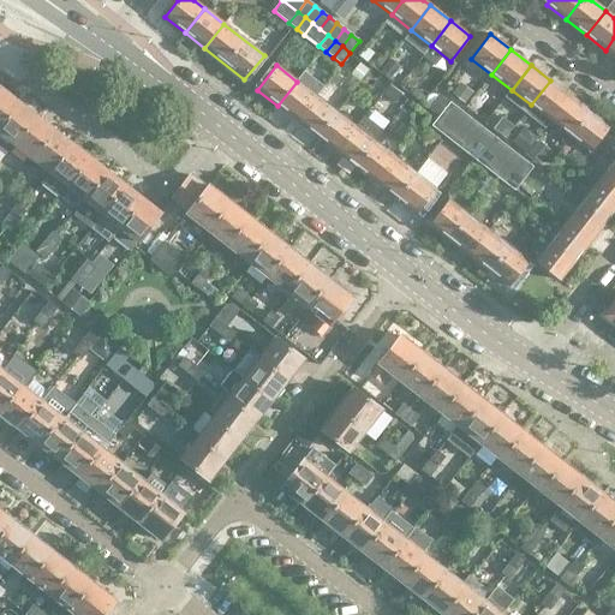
[(550,120),(569,96),(550,81),(531,105),(550,120)]
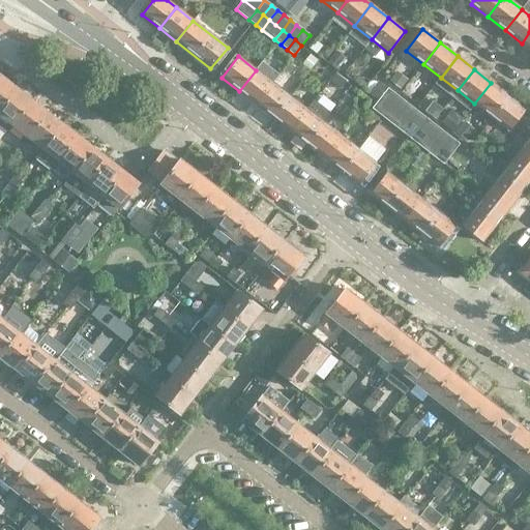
[(257,105),(273,83),(256,70),(239,91),(257,105)]
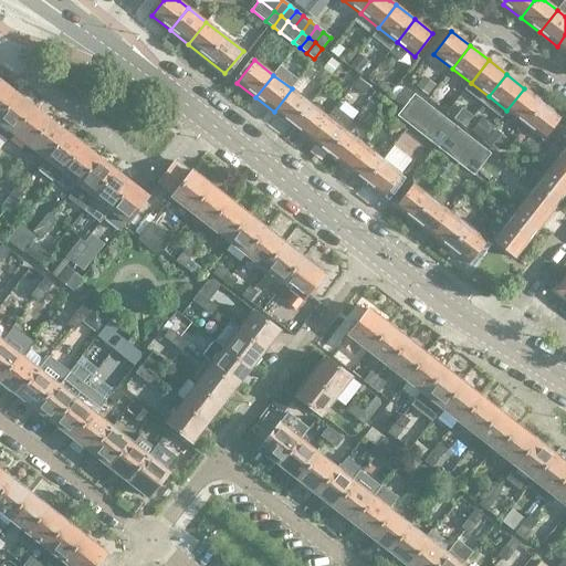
[(0,116),(18,94),(2,81),(0,83),(0,116)]
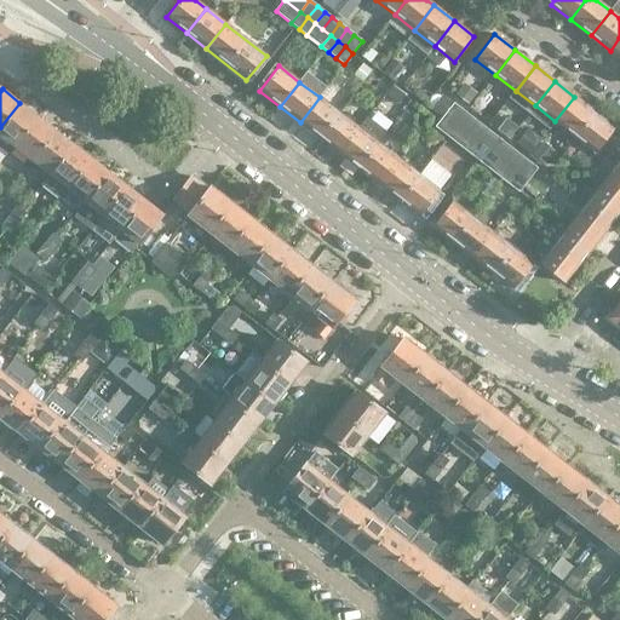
[(320,138),(339,113),(320,97),(300,122),(320,138)]
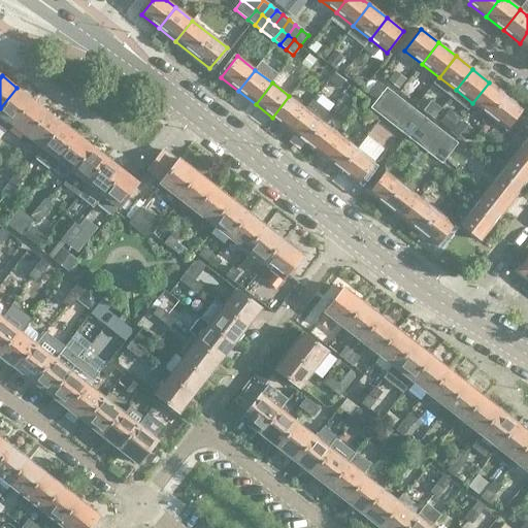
[(490,117),(506,96),(489,83),(472,103),(490,117)]
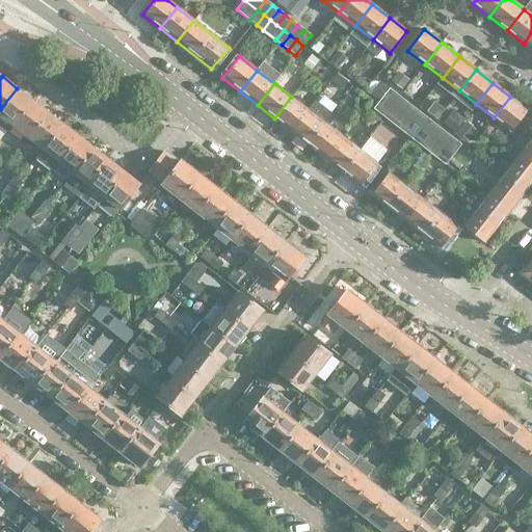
[(0,115),(12,126),(32,100),(17,88),(0,109),(0,115)]
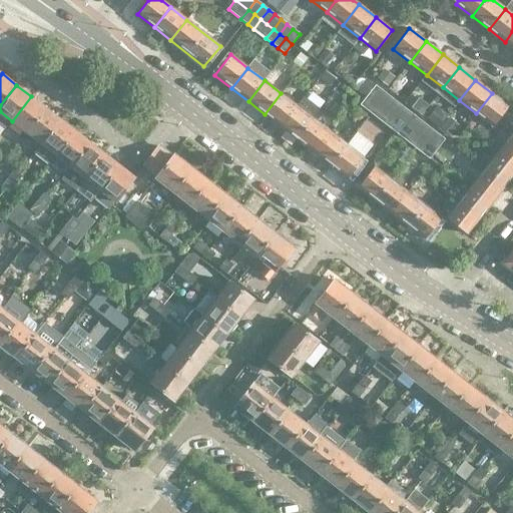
[(375,100),(382,91),(376,86),(368,95),(375,100)]
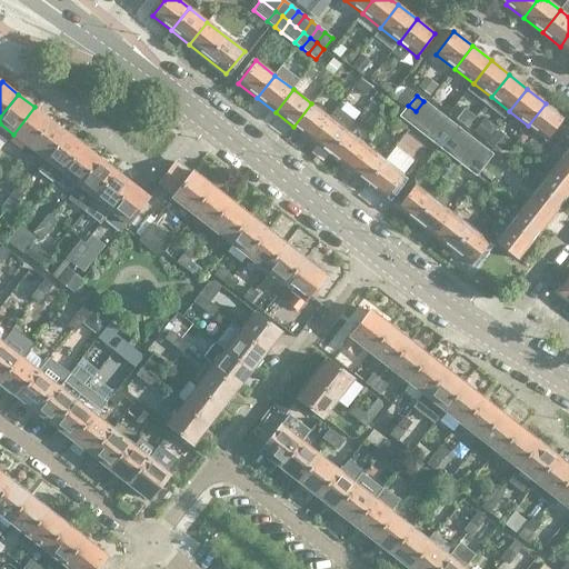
[(422,117),(431,107),(423,101),(416,111),(422,117)]
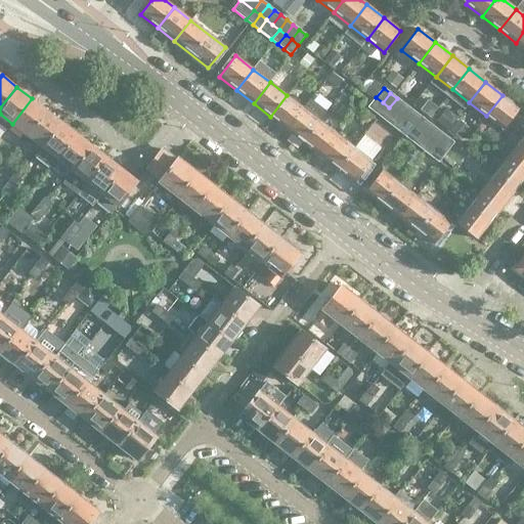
[(288,129),(304,108),(287,95),(270,117),(288,129)]
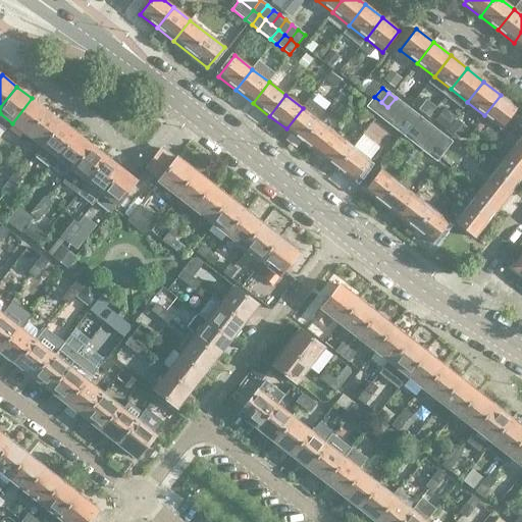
[(502,128),(518,108),(501,95),(484,115),(502,128)]
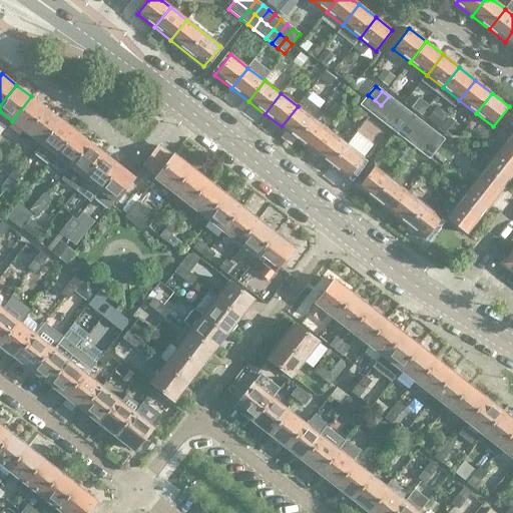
[(368,110),(375,100),(368,95),(361,105),(368,110)]
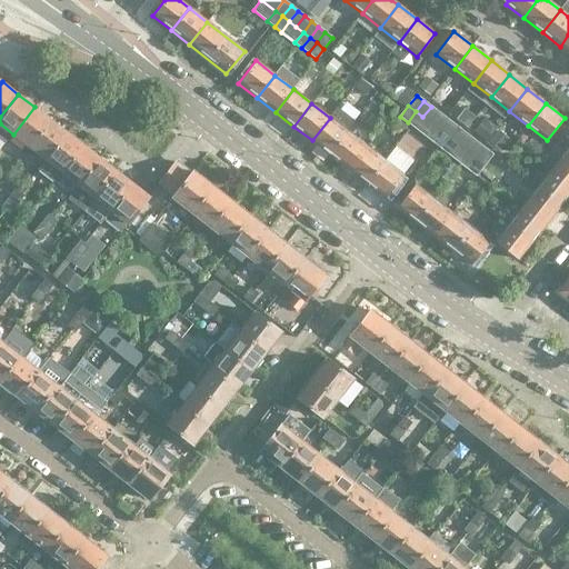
[(29,147),(51,119),(35,107),(13,135),(29,147)]
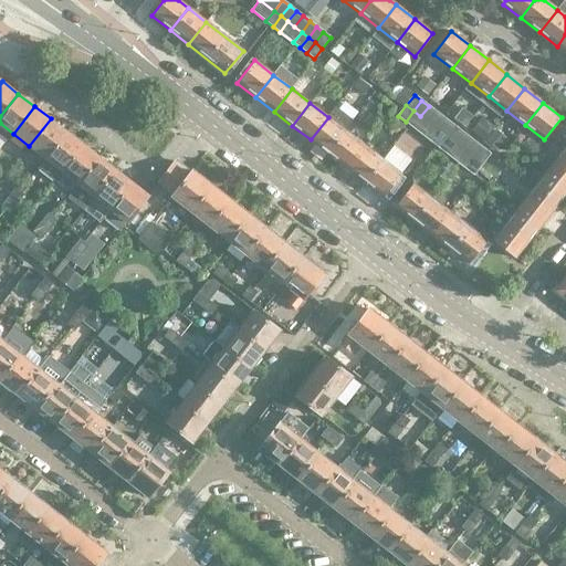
[(427,122),(436,111),(429,106),(420,116),(427,122)]
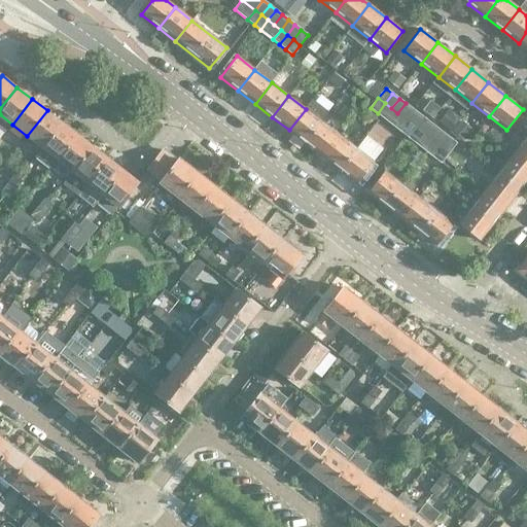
[(432,118),(441,109),(430,101),(423,111),(432,118)]
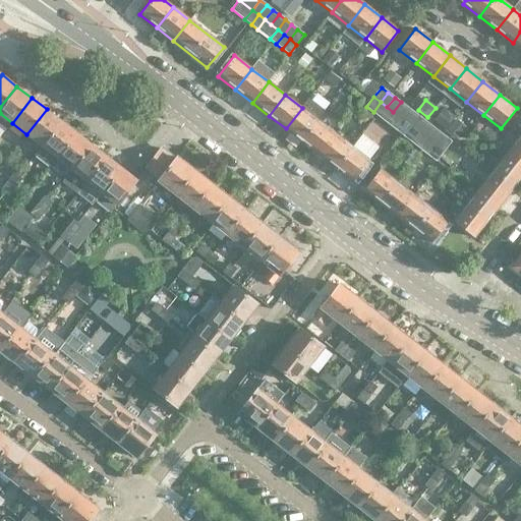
[(380,117),(387,107),(381,102),(373,112),(380,117)]
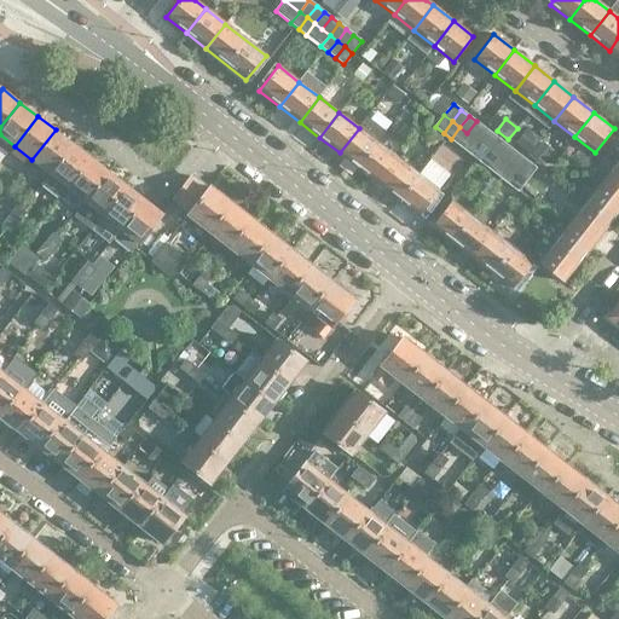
[(475,139),(484,127),(476,121),(467,133),(475,139)]
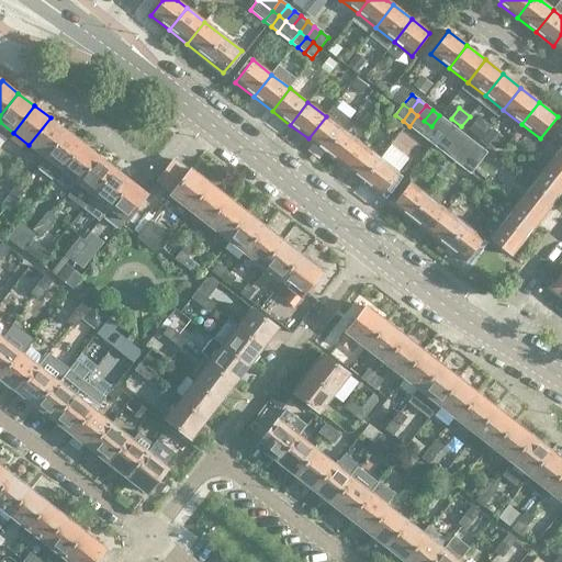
[(416,131),(424,121),(417,115),(409,126),(416,131)]
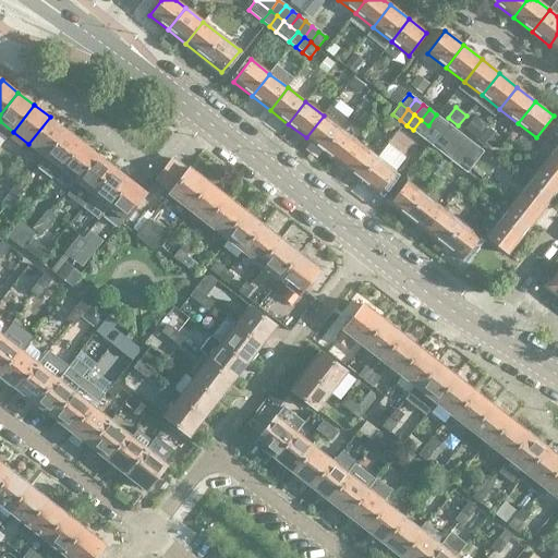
[(435,131),(443,120),(436,114),(428,125),(435,131)]
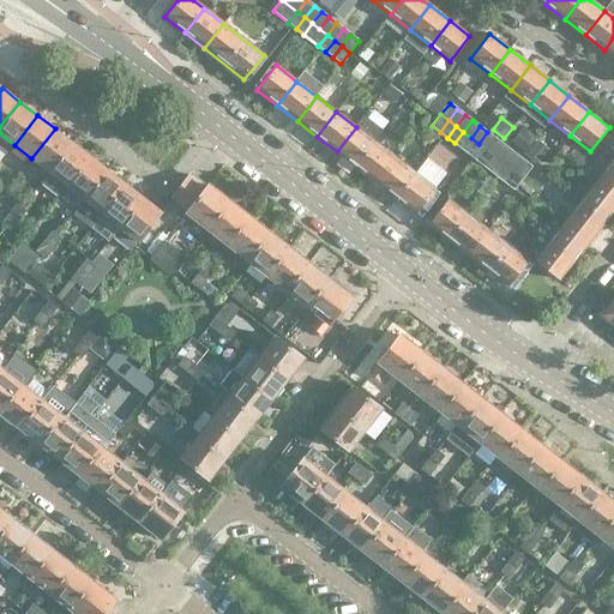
[(356,167),(375,143),(356,127),(337,151),(356,167)]
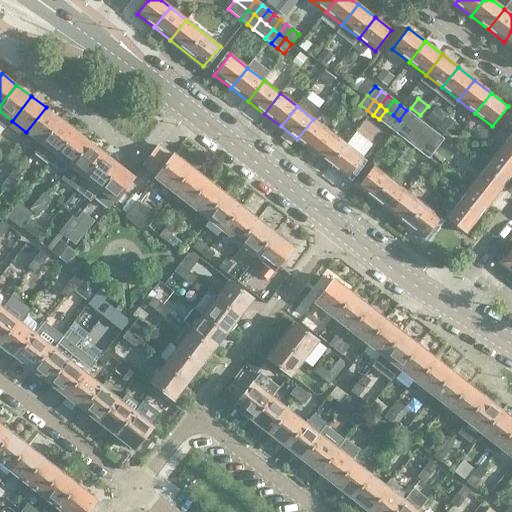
[(41,144),(60,119),(46,107),(26,132),(41,144)]
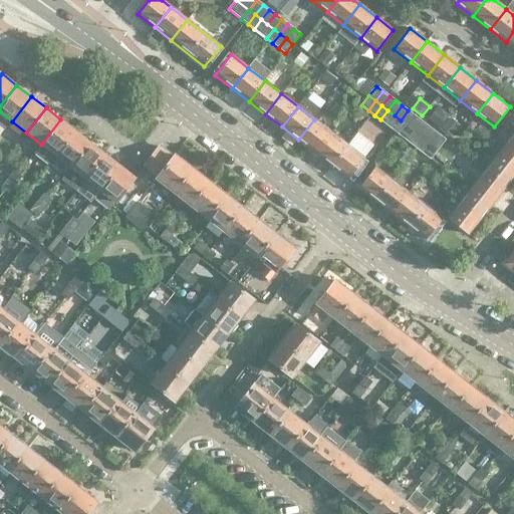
[(387,124),(395,115),(388,110),(380,119),(387,124)]
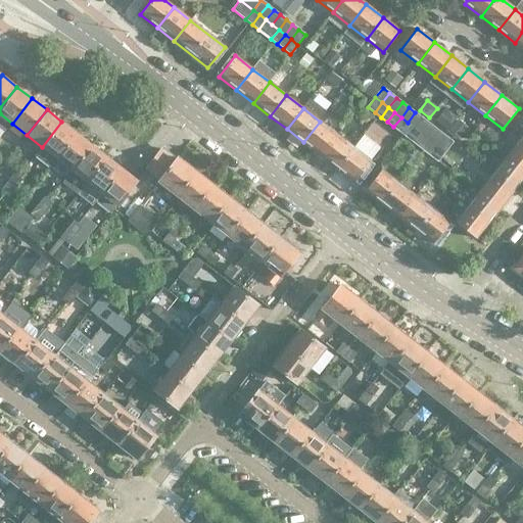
[(414,127),(421,117),(415,112),(408,123),(414,127)]
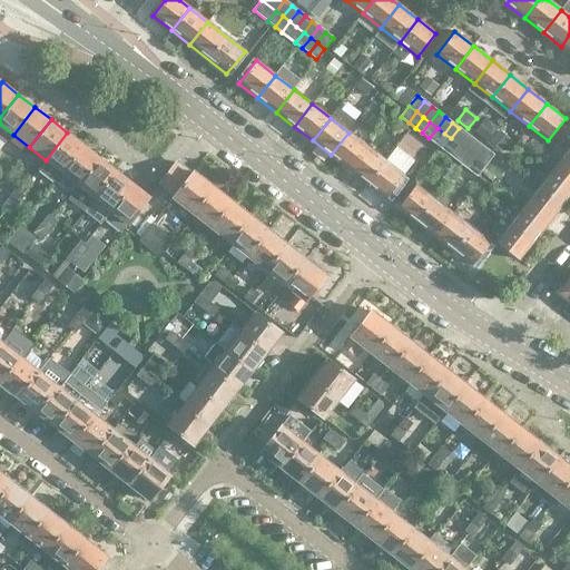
[(435,144),(444,134),(438,128),(429,138),(435,144)]
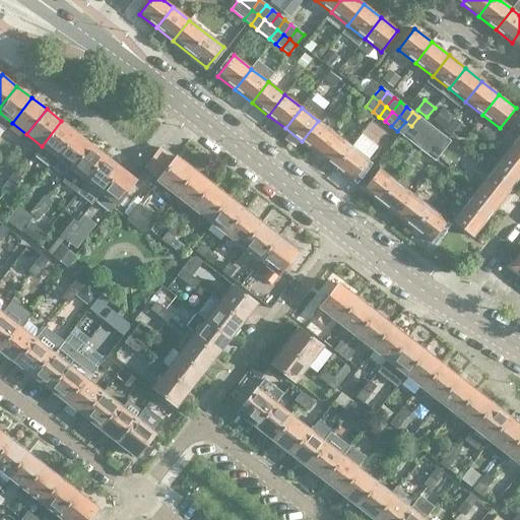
[(417,131),(426,122),(418,117),(411,126),(417,131)]
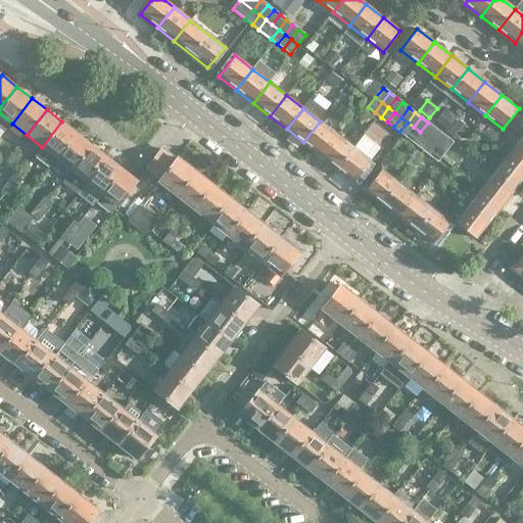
[(57,158),(77,134),(61,122),(42,147),(57,158)]
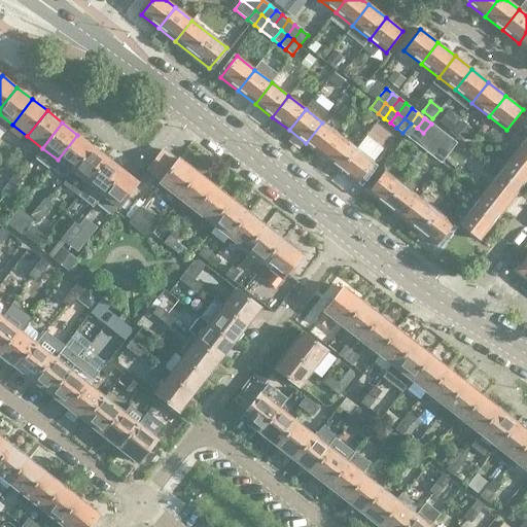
[(322,156),(339,136),(322,123),(306,143),(322,156)]
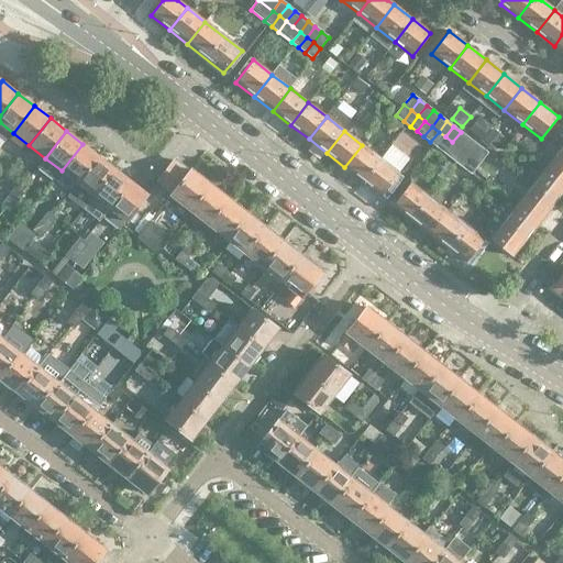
[(437,147),(445,136),(439,132),(430,142),(437,147)]
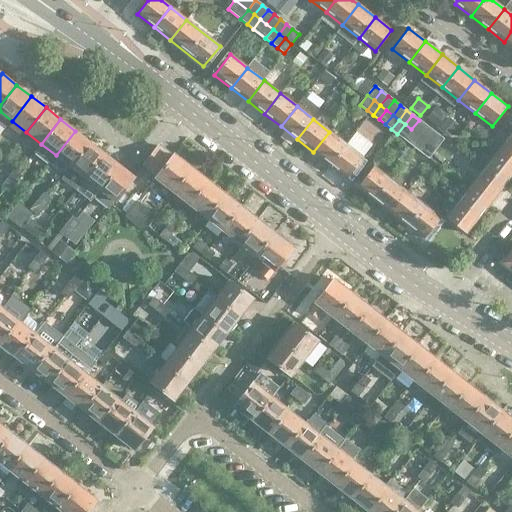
[(417,134),(425,125),(419,120),(411,129),(417,134)]
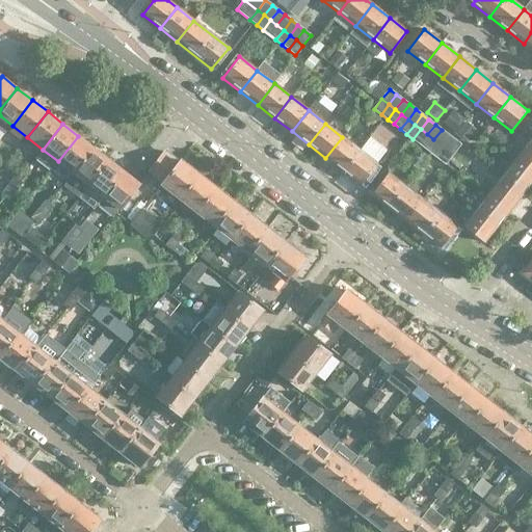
[(420,144),(427,134),(421,129),(413,139),(420,144)]
